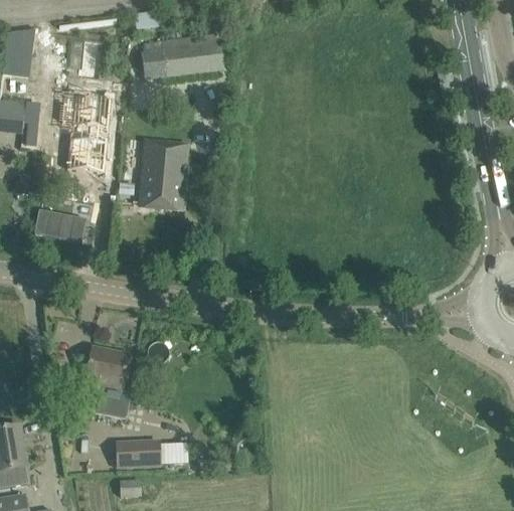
[(18,44),(30,45),(32,32),(7,30),(3,66),(16,68),(18,44)]
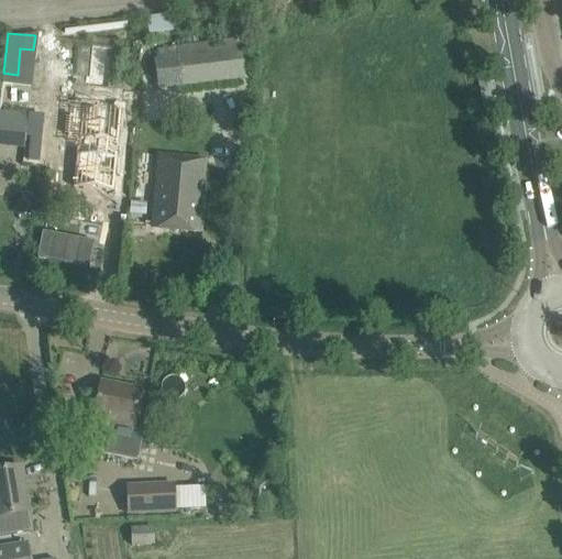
[(143,85),(156,84),(156,87),(245,77),(241,39),(139,50),(143,85)]
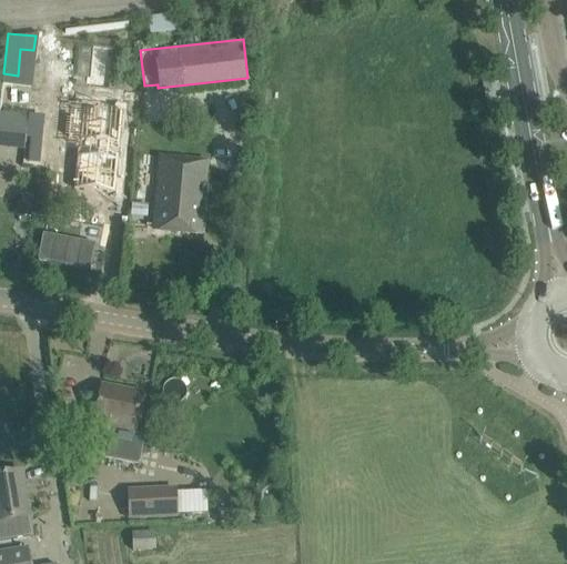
[(80,116),(29,112),(27,138),(81,143),(77,187),(117,191),(127,107),(81,102),(80,116)]
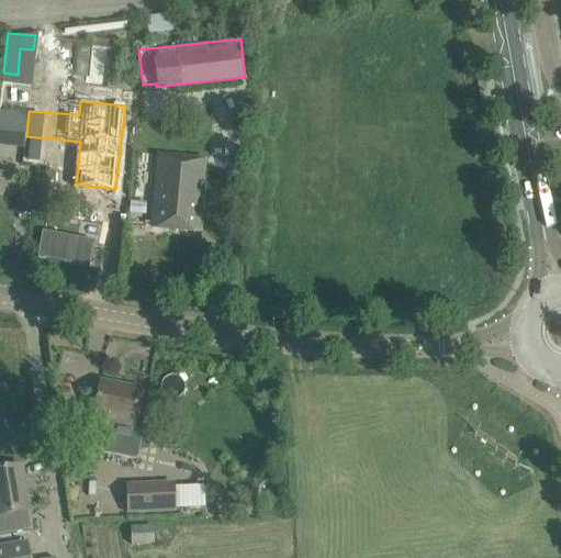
[(160,157),(155,224),(199,229),(205,162),(160,157)]
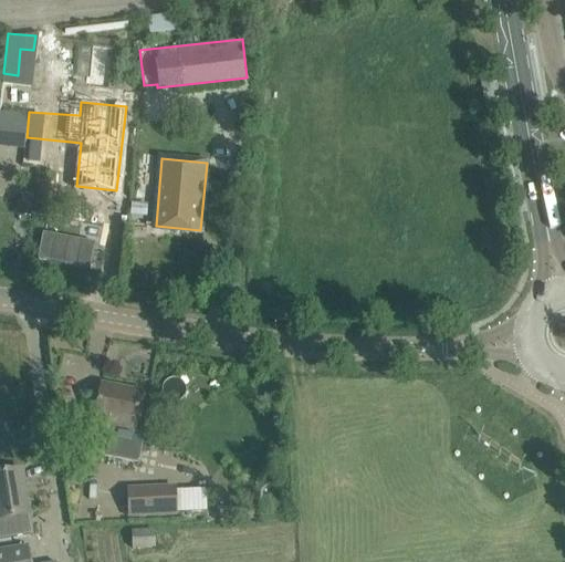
[(35,200),(34,206),(39,211),(44,211),(50,208),(50,203),(46,197),(41,197),(35,200)]
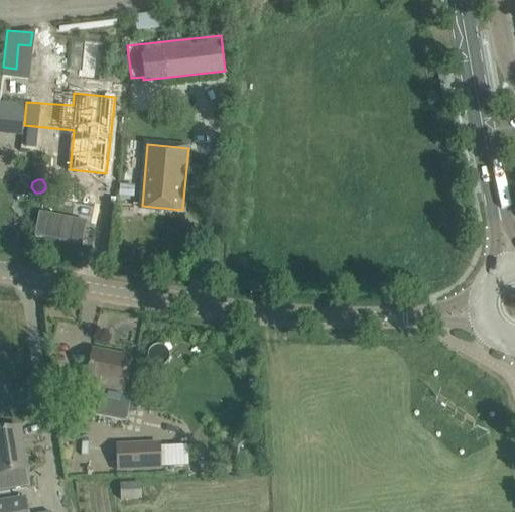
[(36,221),(32,245),(81,252),(85,228),(36,221)]
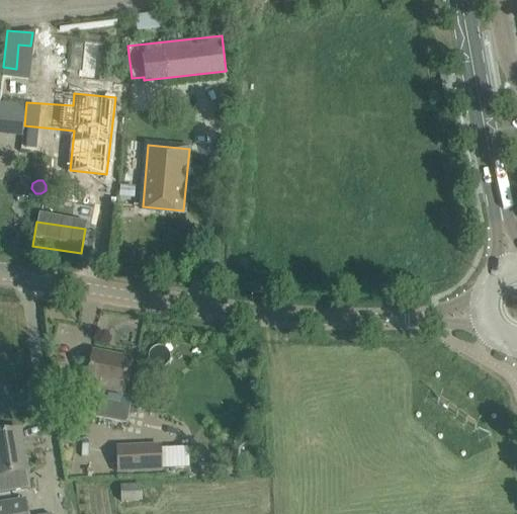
[(124,391),(131,356),(94,349),(88,383),(101,386),(96,414),(127,420),(133,396),(123,395),(123,391),(124,391)]
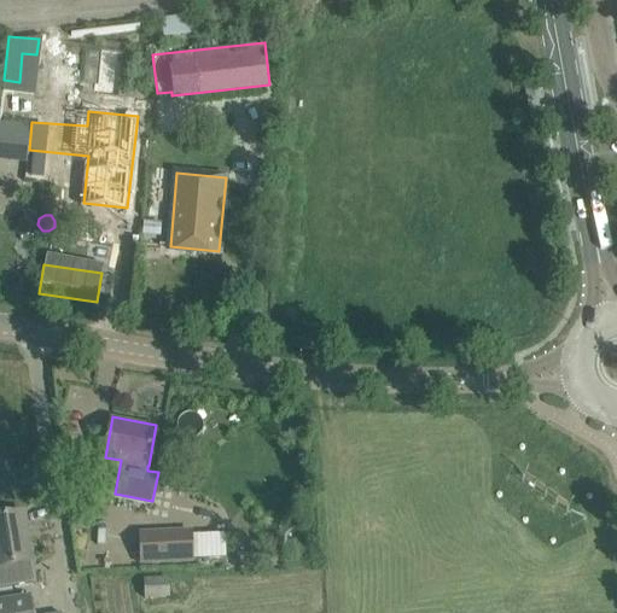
[(0,565),(33,559),(24,511),(0,513),(0,565)]
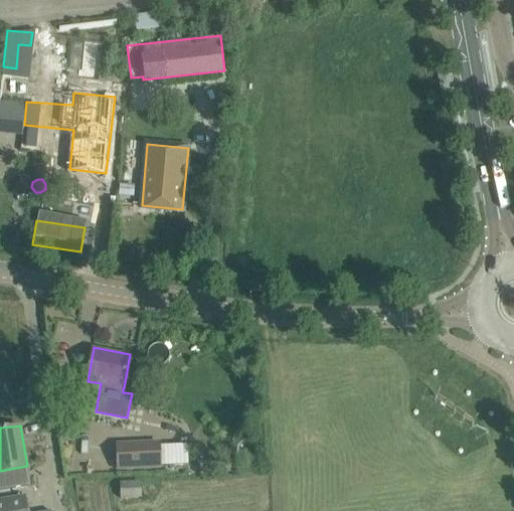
[(118,443),(119,466),(161,465),(160,441),(118,443)]
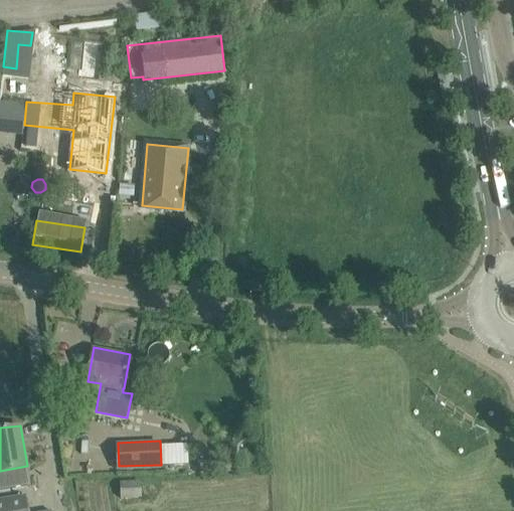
[(121,497),(142,496),(141,479),(120,479),(121,497)]
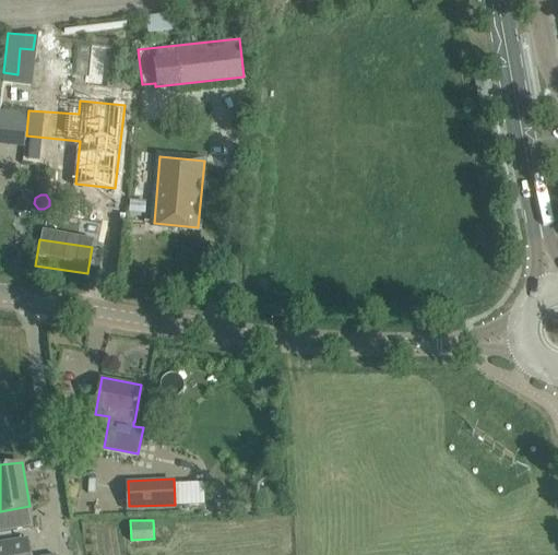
[(0,554),(32,554),(30,536),(0,541),(0,554)]
